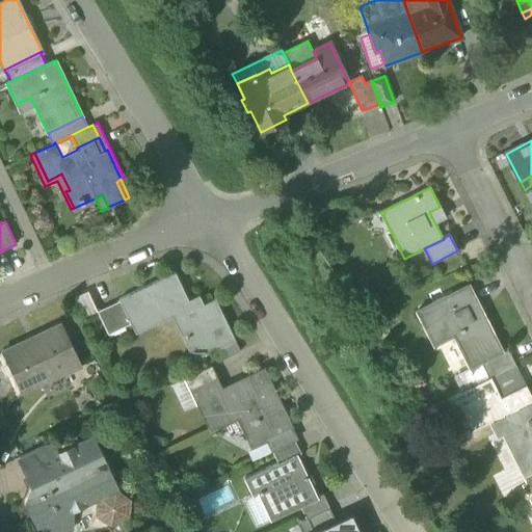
[(189,340),(197,358),(212,351),(235,341),(215,299),(204,306),(193,310),(188,301),(176,273),(120,300),(120,301),(131,324),(133,329),(175,310),(186,334),(185,335),(188,341),(189,340)]
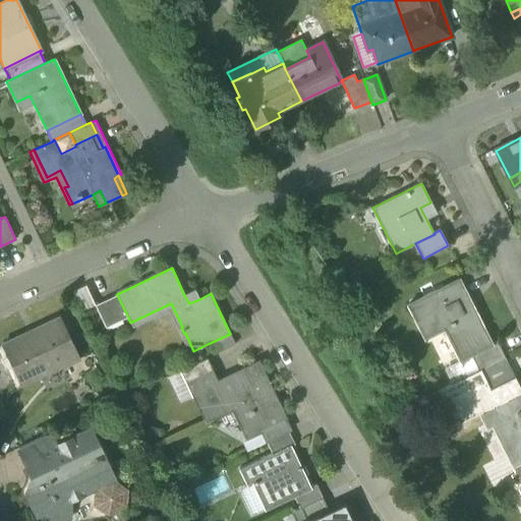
[(438,290),(444,301),(464,291),(459,280),(438,290)]
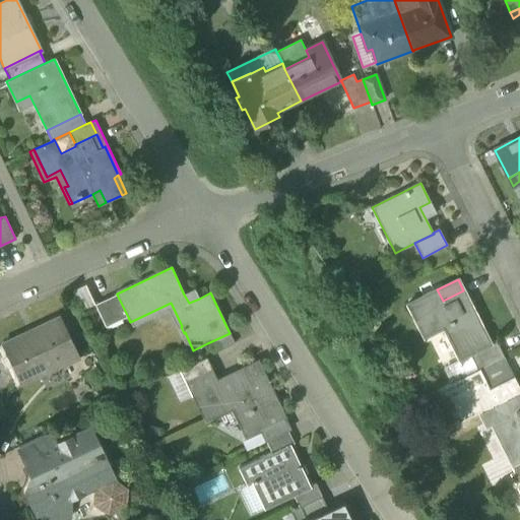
[(82,312),(95,306),(85,285),(72,291),(82,312)]
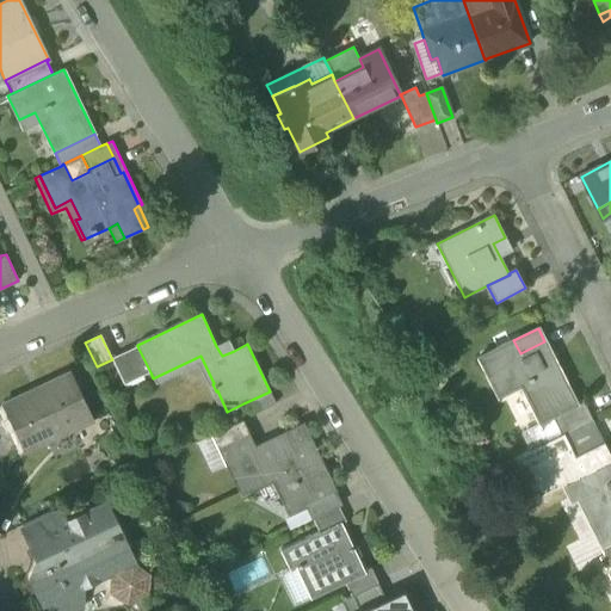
[(228,339),(216,346),(222,356),(234,351),(228,339)]
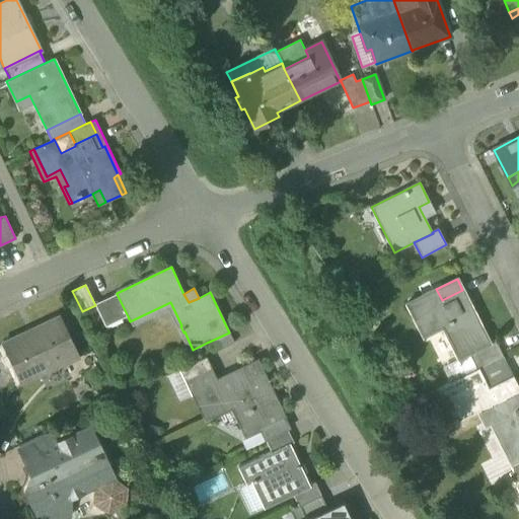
[(457,359),(458,360),(459,359),(468,355),(490,344),(489,343),(462,290),(442,300),(436,289),(406,304),(423,338),(442,327),(457,359)]
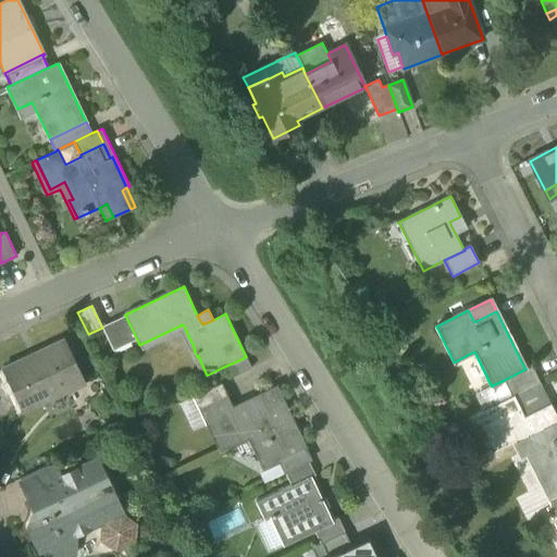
[(102,327),(113,350),(137,339),(125,316),(102,327)]
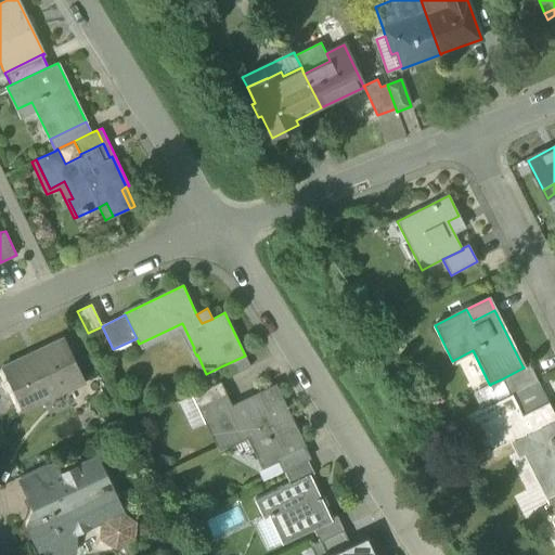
[(182,323),(139,344),(141,349),(179,331),(202,376),(206,374),(197,355),(196,356),(193,349),(194,348),(182,323)]
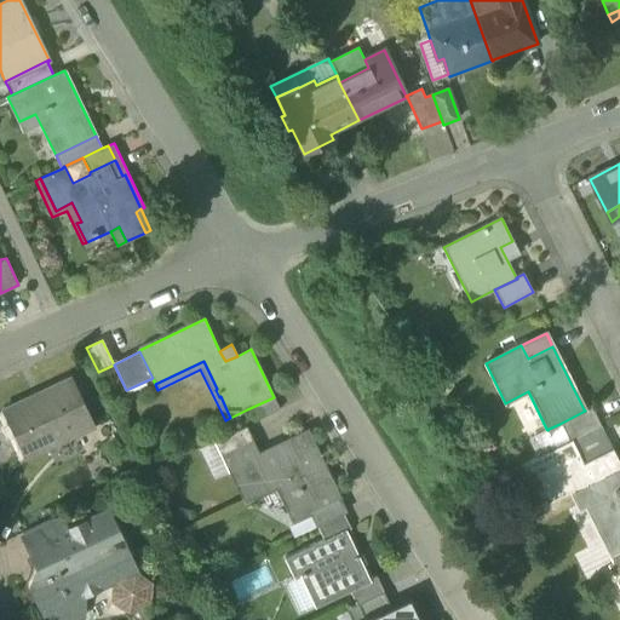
[(3,412),(24,459),(95,426),(72,379),(3,412)]
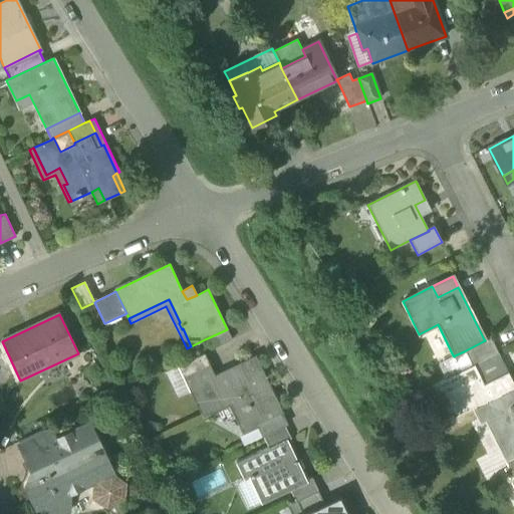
[(205,339),(211,350),(232,340),(227,329),(205,339)]
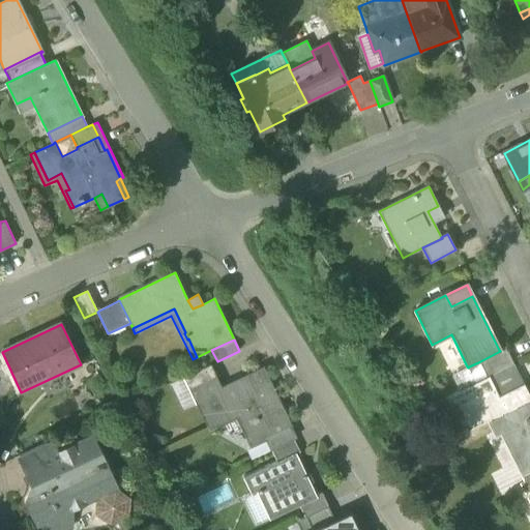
[(486,378),(488,377),(513,364),(505,347),(499,350),(500,351),(478,362),(486,378)]
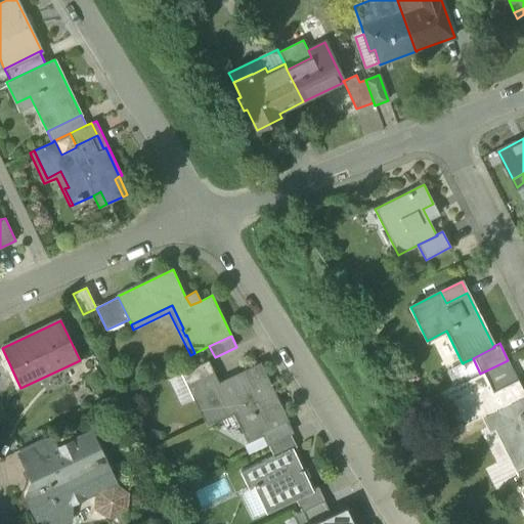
[(463,363),(462,362),(445,370),(453,387),(480,374),(473,358),(464,362),(463,363)]
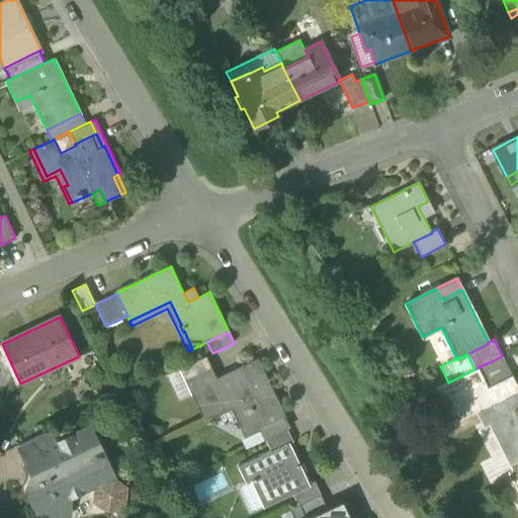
[(512,375),(502,356),(477,368),(482,379),(483,378),(487,386),(512,375)]
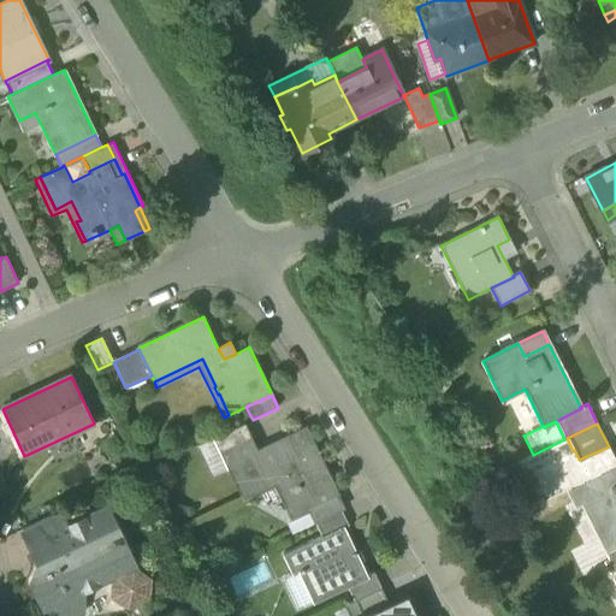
[(215,438),(221,451),(248,438),(242,425),(215,438)]
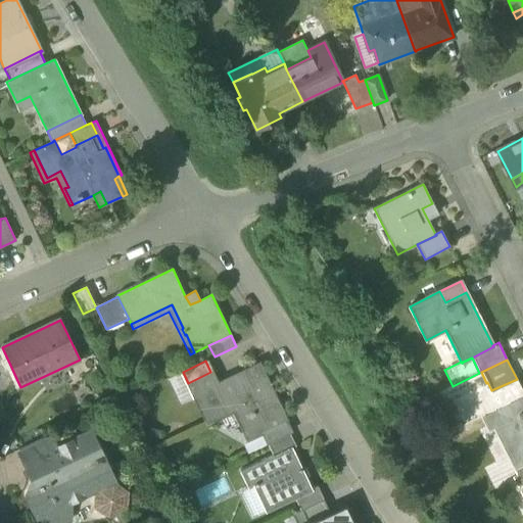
[(235,410),(249,440),(260,434),(286,422),(258,365),(217,385),(210,372),(188,383),(195,397),(207,423),(235,410)]
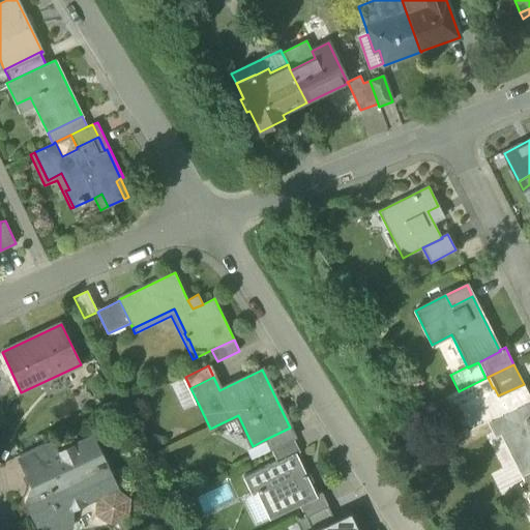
[(183,410),(198,403),(190,388),(185,377),(171,384),(183,410)]
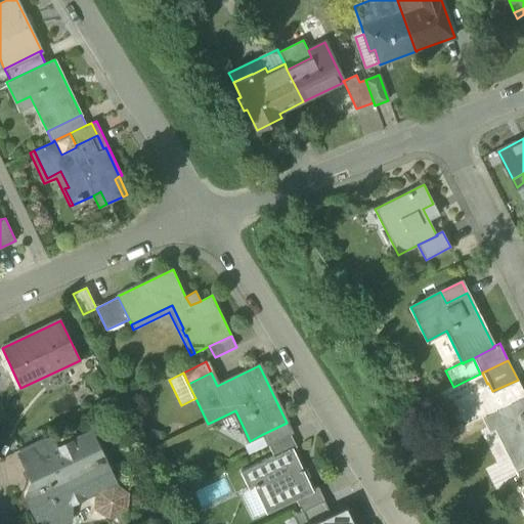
[(436,396),(441,407),(487,384),(482,373),(480,374),(453,387),(436,396)]
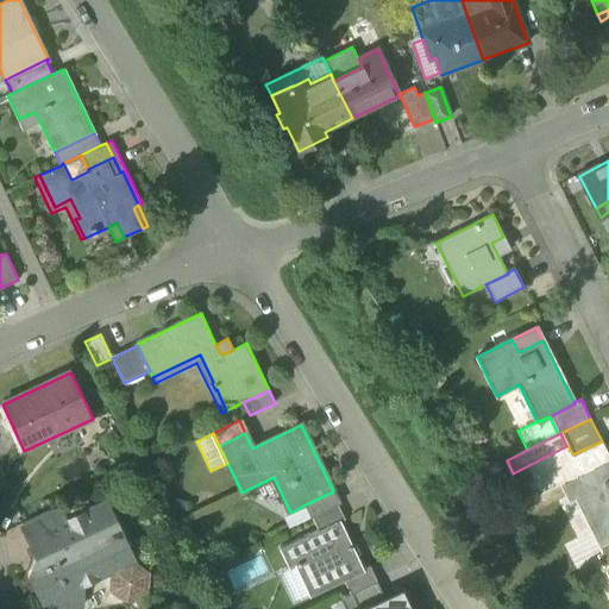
[(575,498),(598,546),(608,540),(608,454),(602,440),(602,441),(572,454),(567,445),(566,446),(513,473),(514,476),(527,501),(571,478),(579,496),(575,498)]
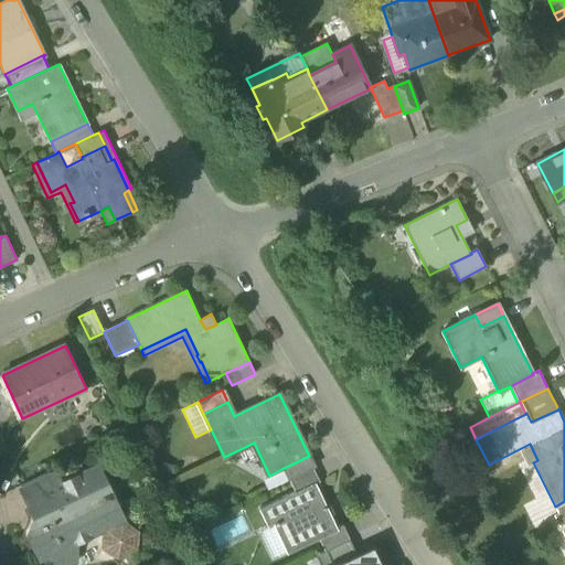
[(459,450),(477,441),(476,439),(470,427),(451,435),(459,450)]
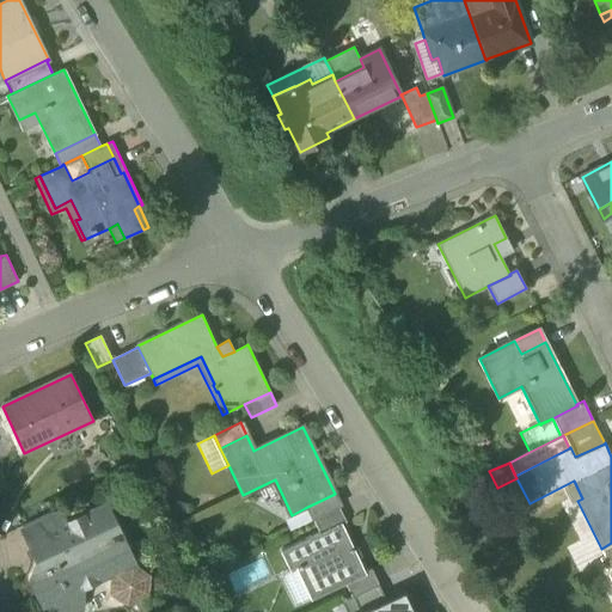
[(311,521),(313,520),(340,508),(342,507),(335,494),(305,508),(311,521)]
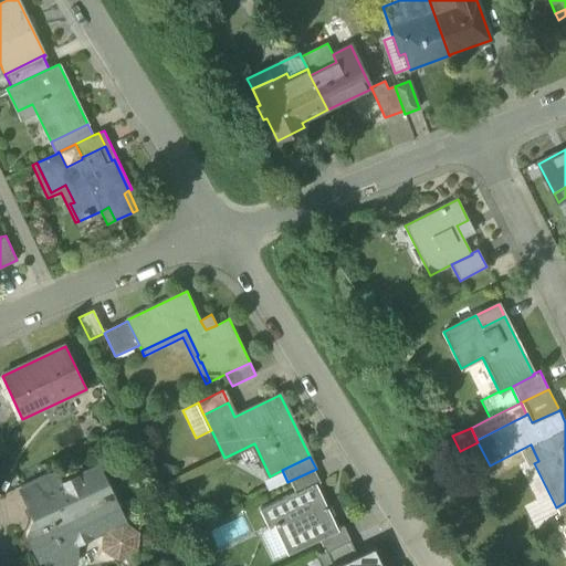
[(76,544),(104,531),(123,521),(124,521),(97,465),(62,482),(61,483),(67,495),(33,512),(35,519),(29,536),(41,561),(44,558),(76,544)]
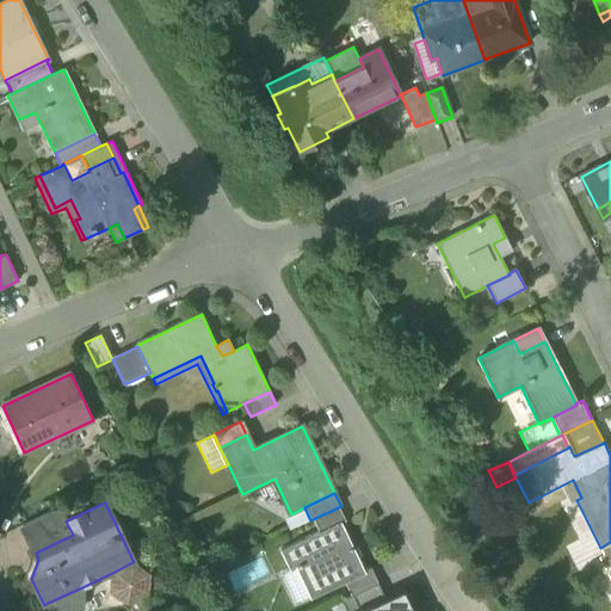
[(23,526),(36,553),(73,535),(66,522),(67,520),(61,507),(23,526)]
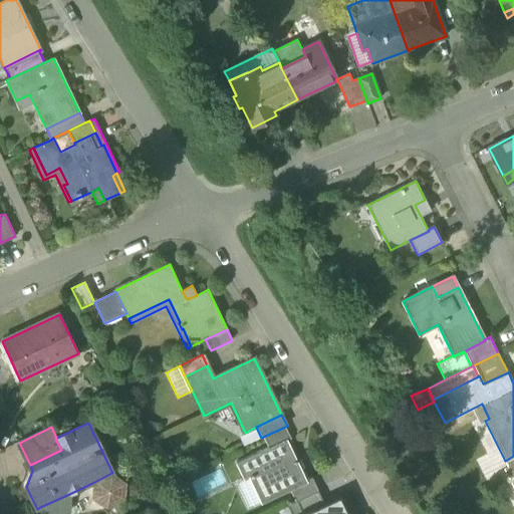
[(243,446),(261,438),(256,427),(245,433),(238,435),(243,446)]
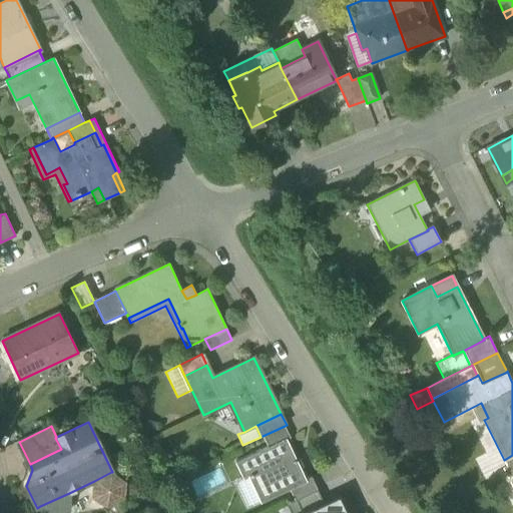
[(291,438),(285,426),(263,436),(268,447),(286,438),(287,439),(291,438)]
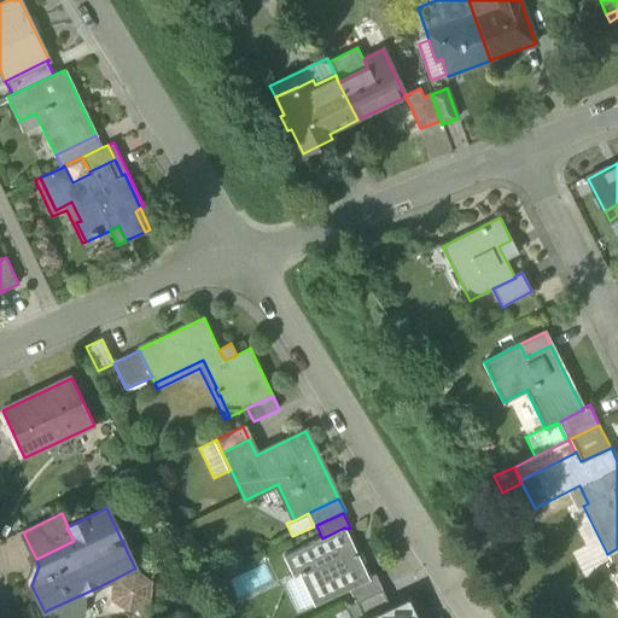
[(299,573),(315,606),(349,589),(369,579),(368,578),(345,529),(344,528),(322,538),(284,557),(293,577),(299,573)]
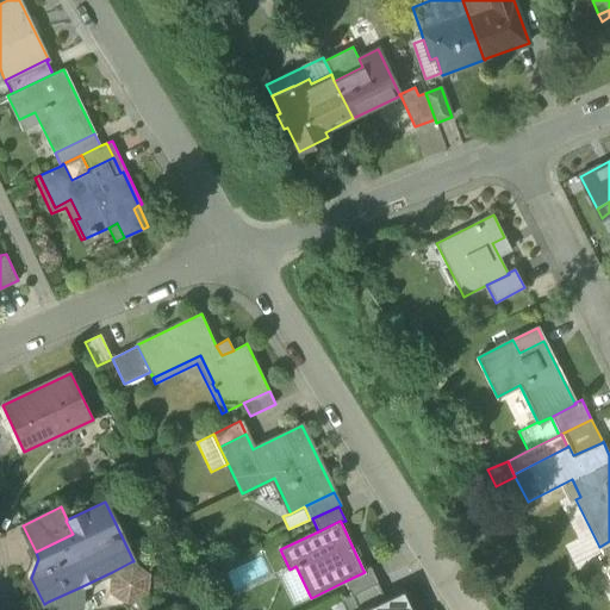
[(609,541),(599,547),(609,568),(609,541)]
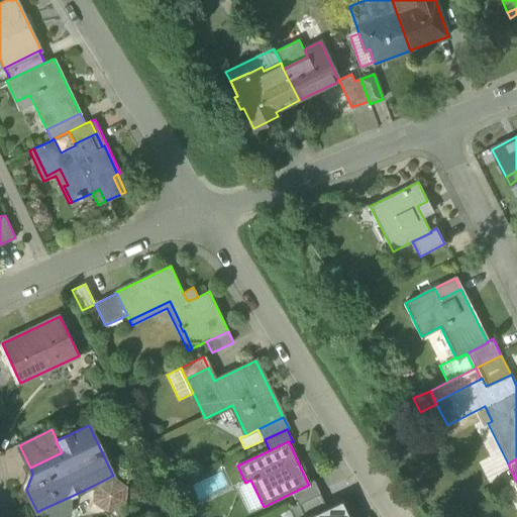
[(127,486),(112,476),(95,485),(93,502),(107,512),(125,503),(127,486)]
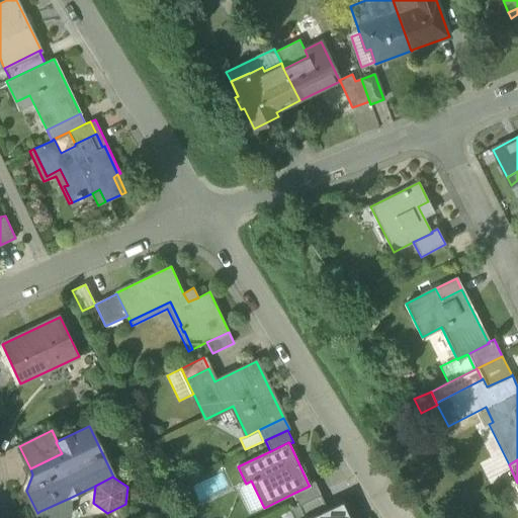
[(249,515),(264,508),(251,481),(246,484),(236,488),(249,515)]
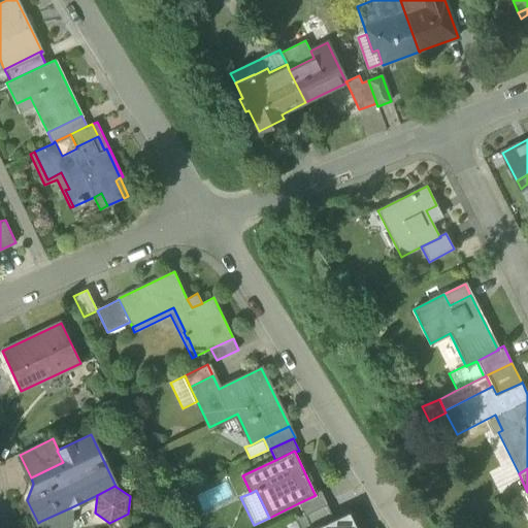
[(298,503),(304,515),(327,504),(321,492),(315,494),(316,495),(298,503)]
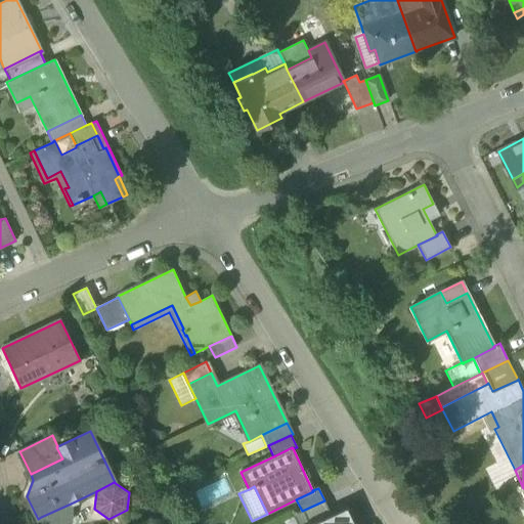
[(302,511),(293,516),(297,523),(304,523),(330,512),(324,500),(302,511)]
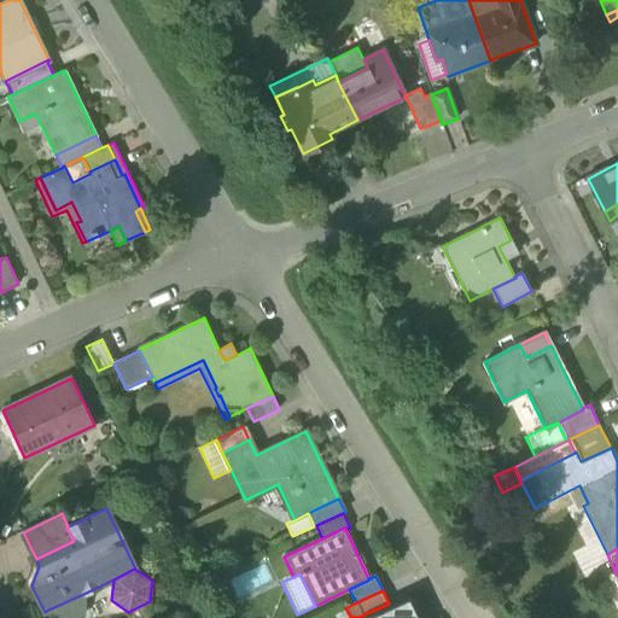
[(83,612),(83,594),(48,610),(54,617),(75,617),(81,616),(83,612)]
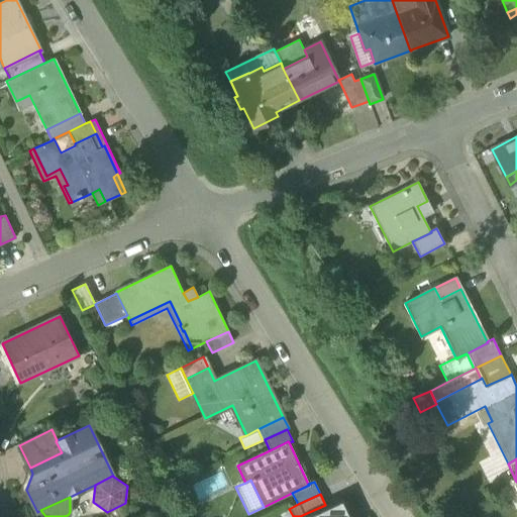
[(300,516),(351,516),(342,497),(325,505),(300,516)]
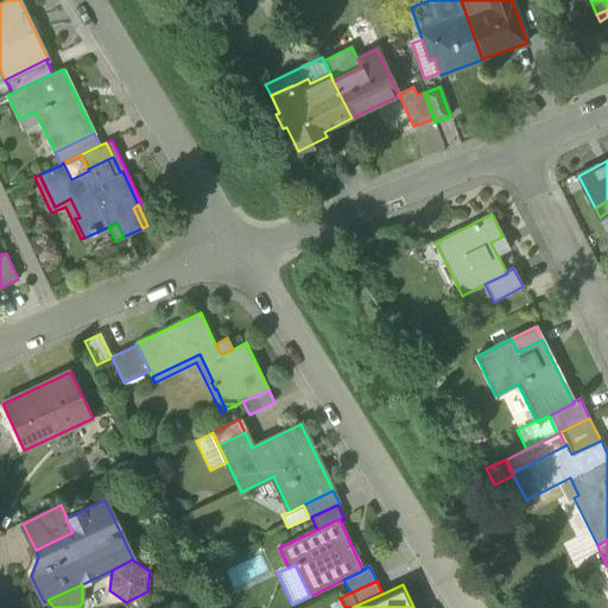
All buildings are outlined.
